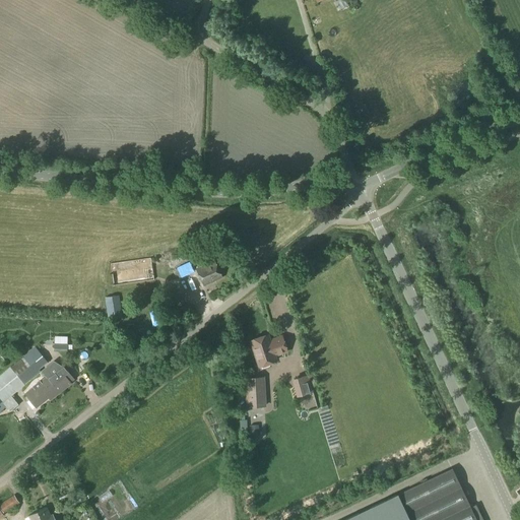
[(114,286),(154,281),(149,257),(111,263),(114,286)]
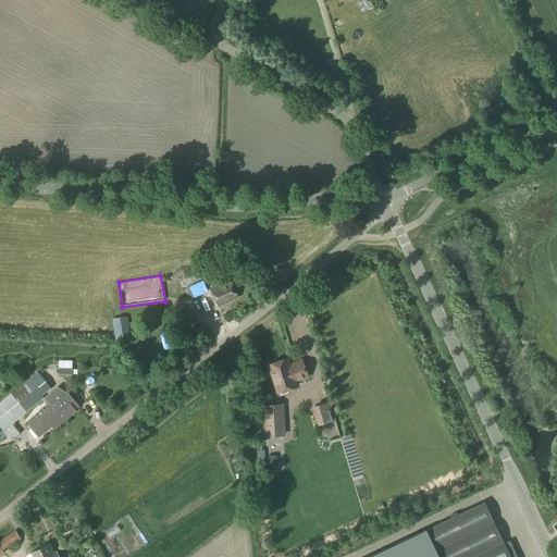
[(218,307),(238,298),(230,280),(210,288),(218,307)]
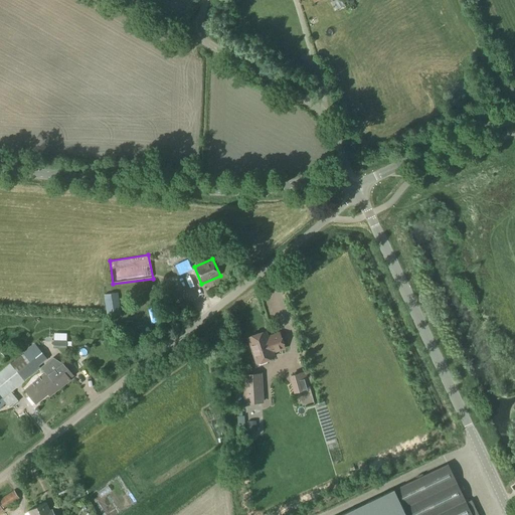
[(187,260),(175,266),(179,274),(179,275),(192,269),(187,260)]
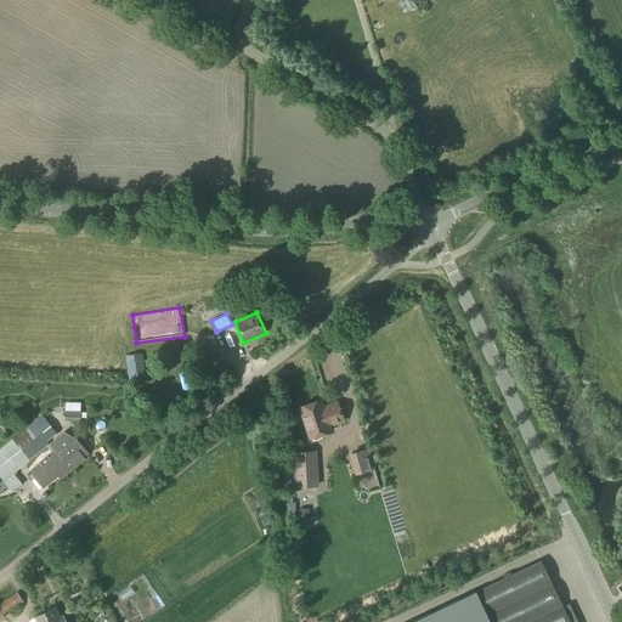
[(130,383),(146,380),(142,354),(125,356),(130,383)]
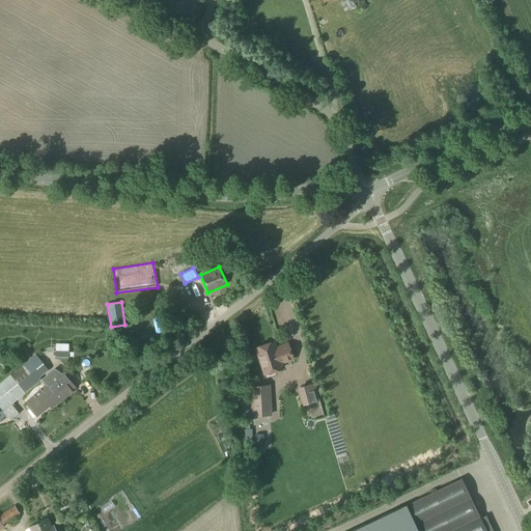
[(273,342),(256,347),(263,369),(266,374),(274,371),(282,368),(280,363),(294,359),(288,343),(275,348),(273,342)]
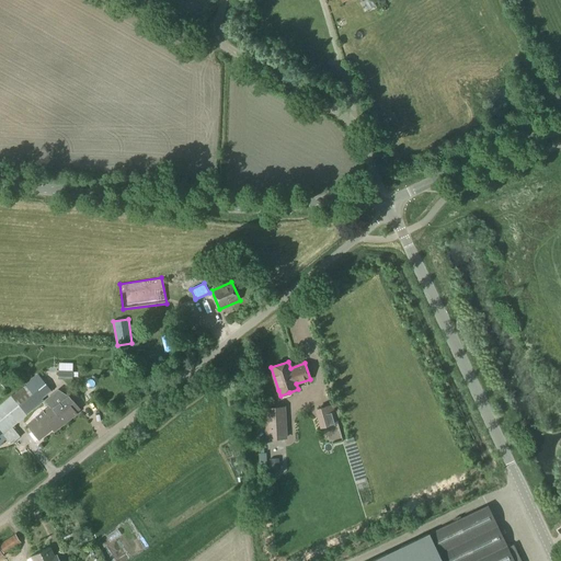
[(58,380),(72,380),(72,370),(58,370),(58,380)]
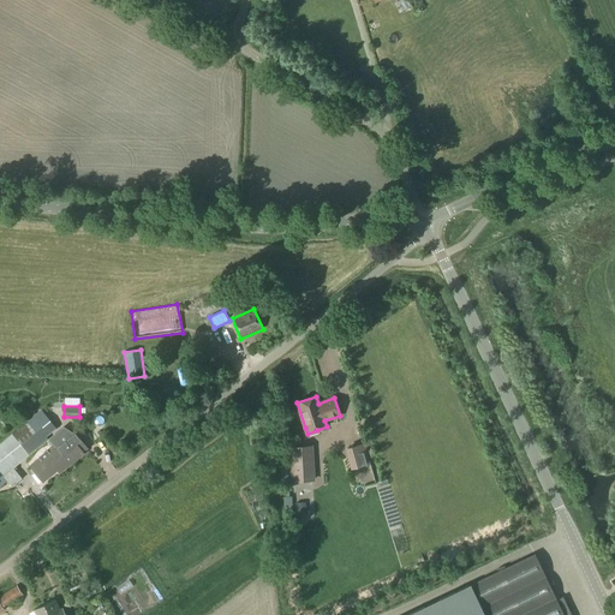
[(13,469),(31,454),(51,439),(48,436),(57,429),(42,411),(0,443),(0,487),(7,482),(12,487),(22,479),(13,469)]
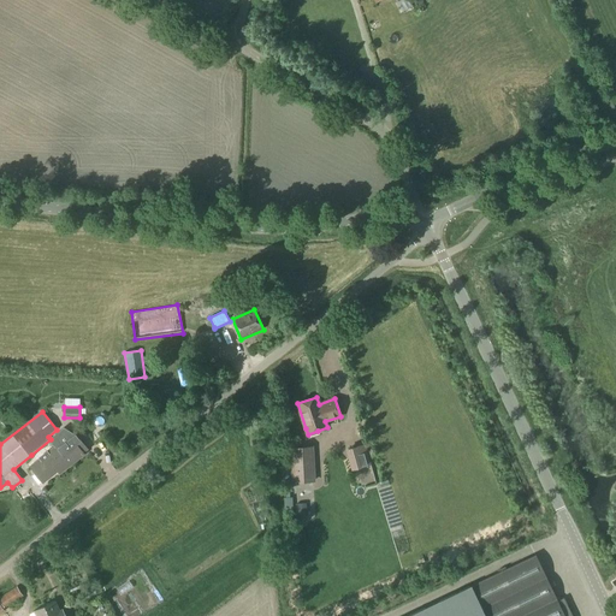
[(319,485),(331,485),(331,440),(344,440),(344,420),(332,421),(332,433),(314,433),(314,444),(319,444),(319,485)]
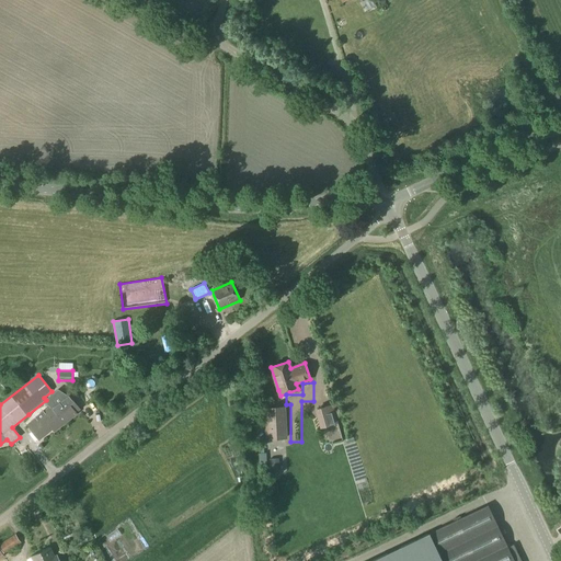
[(53,391),(45,398),(47,400),(46,401),(50,407),(65,424),(77,414),(64,397),(60,400),(53,391)]
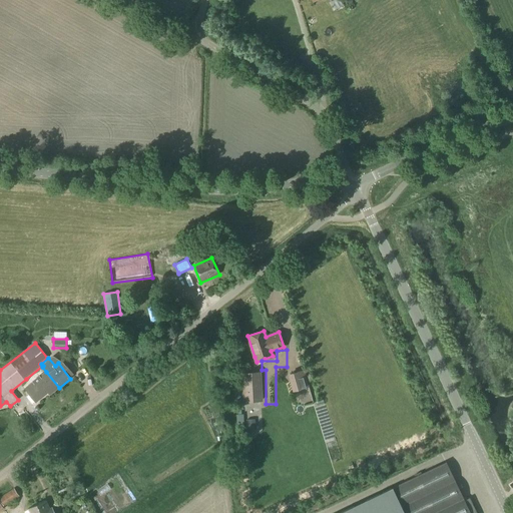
[(302,371),(290,374),(295,390),(306,387),(302,371)]
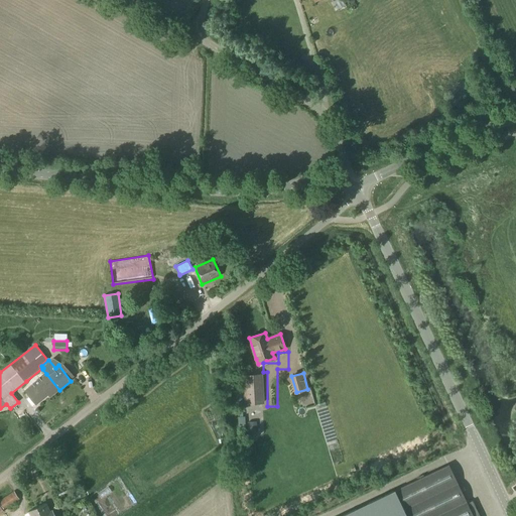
[(50,397),(59,390),(46,374),(25,391),(35,404),(48,394),(50,397)]
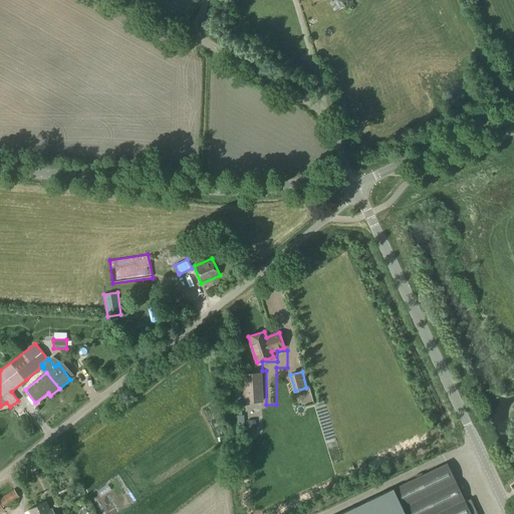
[(260,373),(244,374),(244,384),(245,402),(262,402),(261,383),(260,373)]
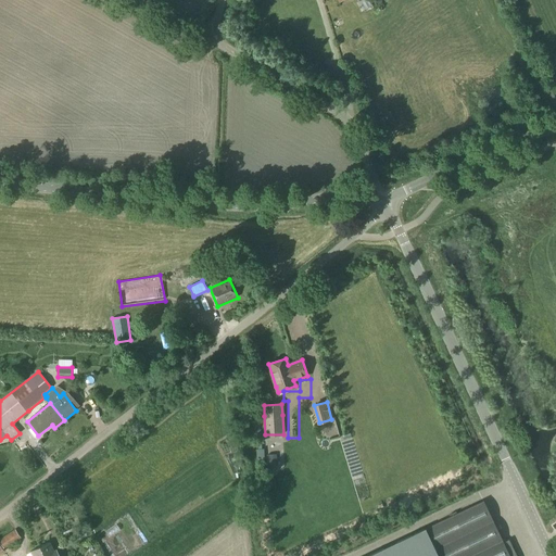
[(516,555),(509,540),(503,542),(483,501),(367,555),(516,555)]
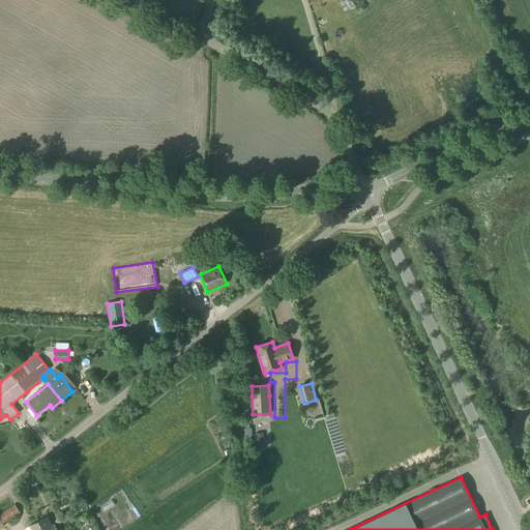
[(0,517),(4,524),(21,513),(15,504),(0,513),(0,517)]
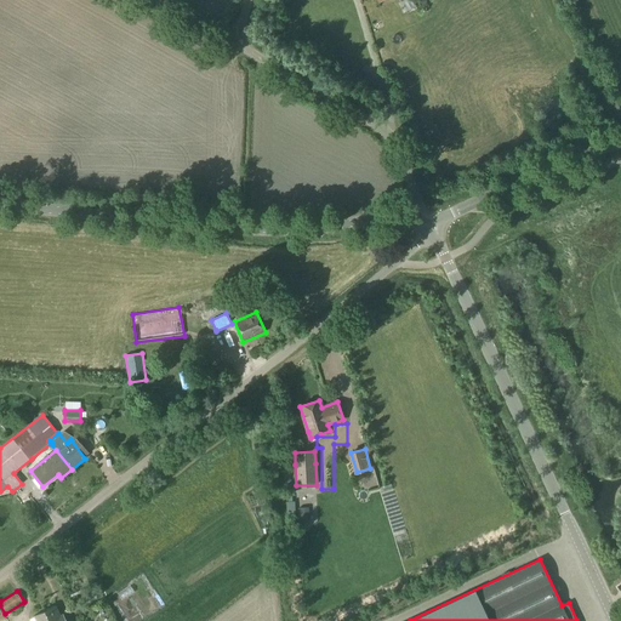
[(66,620),(63,614),(61,615),(56,605),(45,611),(49,620),(66,620)]
